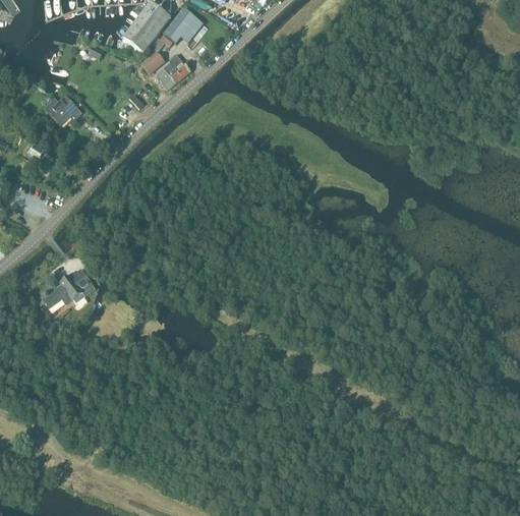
[(143,52),(170,16),(150,1),(123,37),(143,52)]
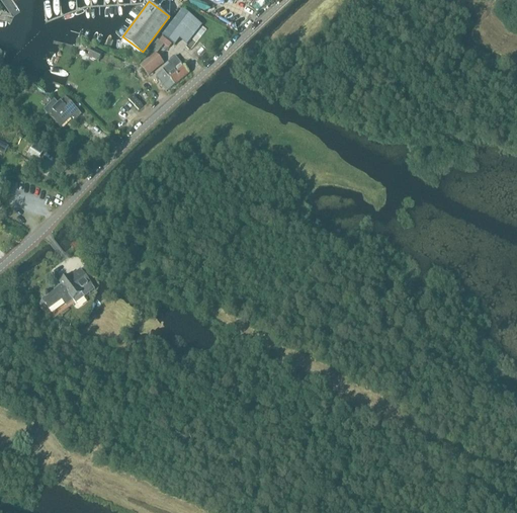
[(86,3),(70,9),(72,16),(89,11),(86,3)]
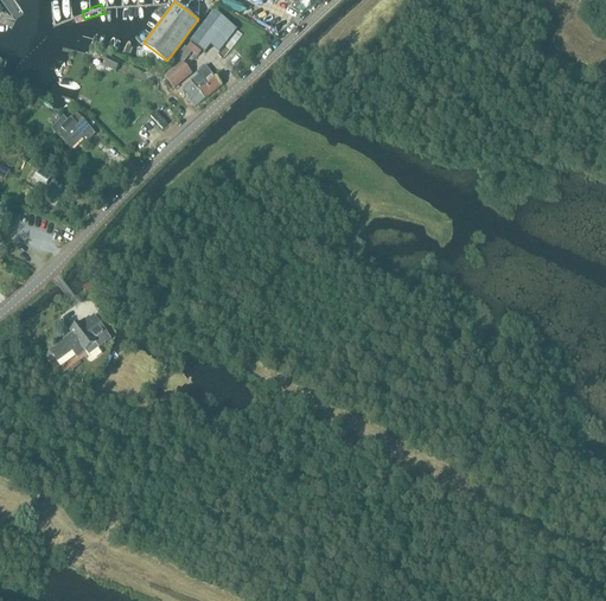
[(228,44),(240,27),(214,8),(191,38),(204,49),(210,40),(218,48),(223,40),(228,44)]
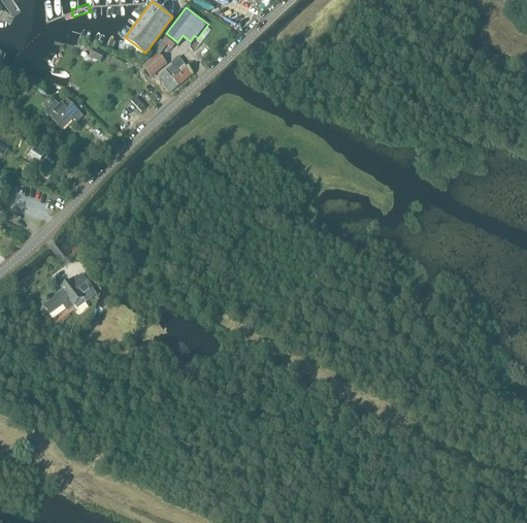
[(100,60),(104,51),(93,45),(89,55),(100,60)]
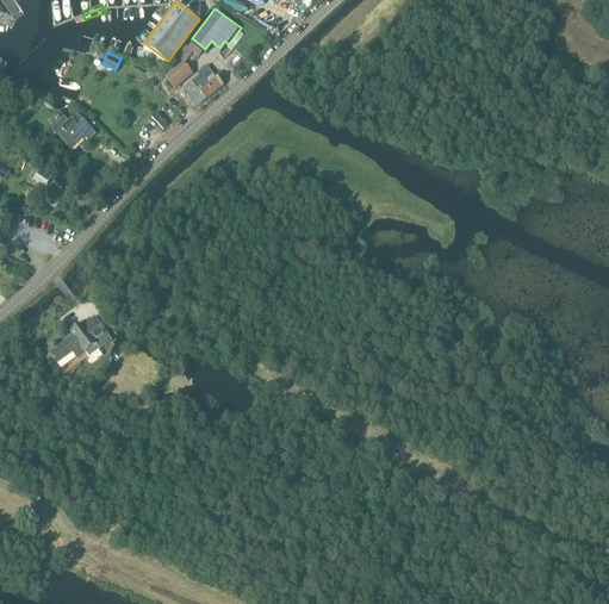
[(154,57),(150,63),(165,69),(167,62),(154,57)]
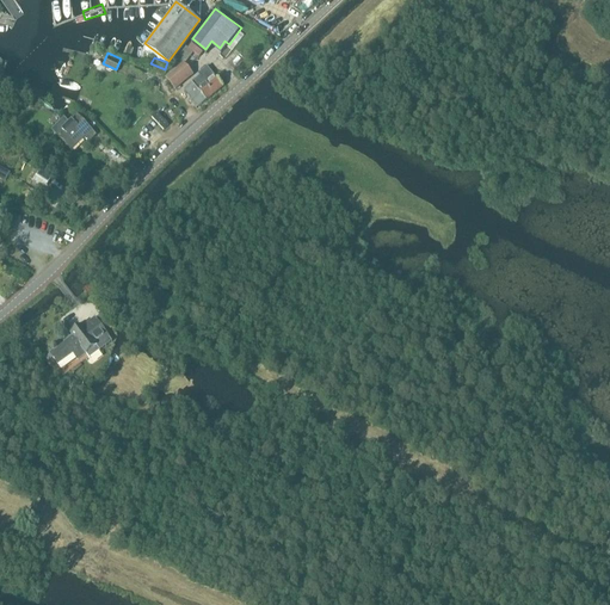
[(173,85),(191,69),(183,59),(165,73),(173,85)]
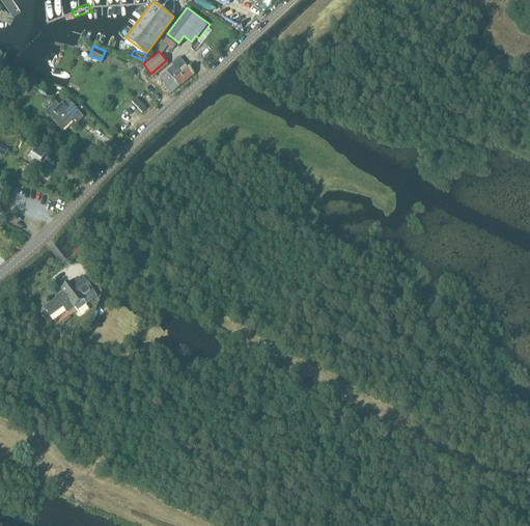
[(178,82),(192,71),(178,54),(172,60),(173,61),(166,67),(178,82)]
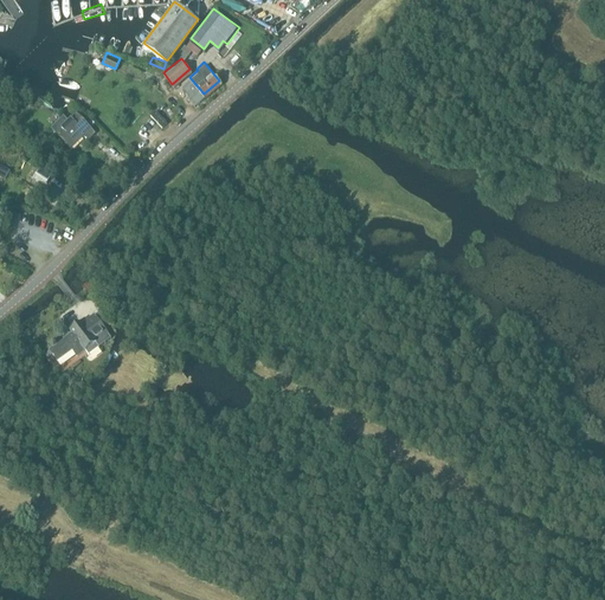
[(204,94),(190,77),(181,83),(195,101),(204,94)]
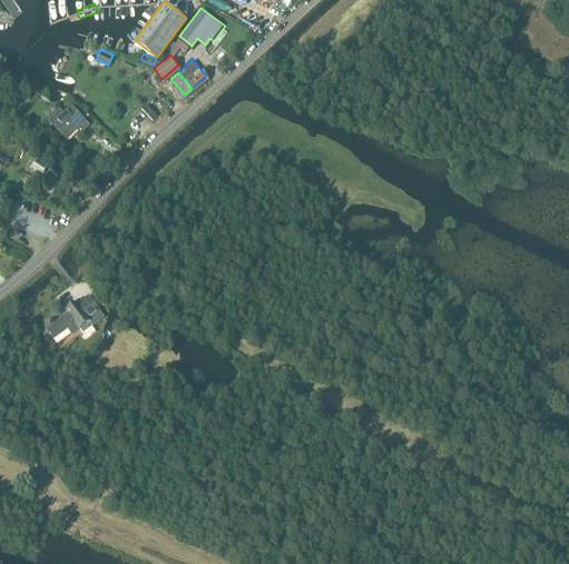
[(145,100),(140,105),(151,117),(156,112),(145,100)]
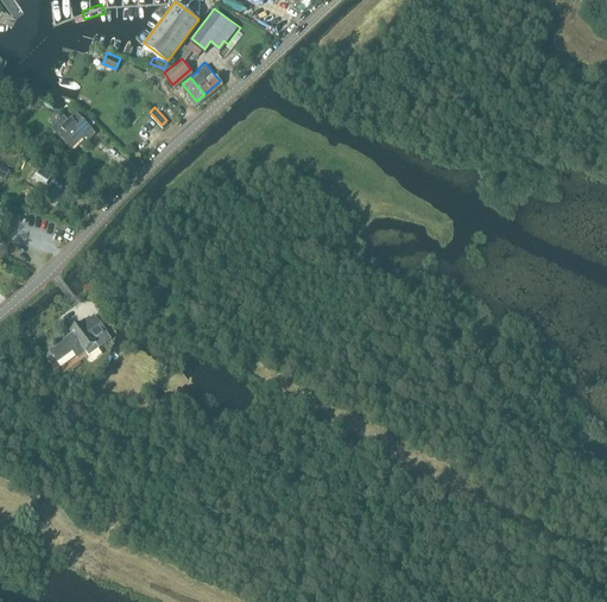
[(93,128),(76,111),(69,118),(63,112),(51,124),(56,130),(70,144),(83,131),(87,134),(93,128)]
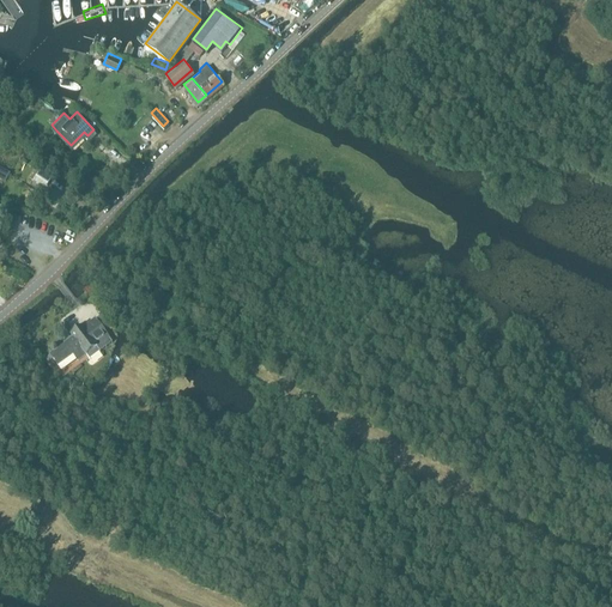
[(35,144),(41,135),(35,131),(29,139),(35,144)]
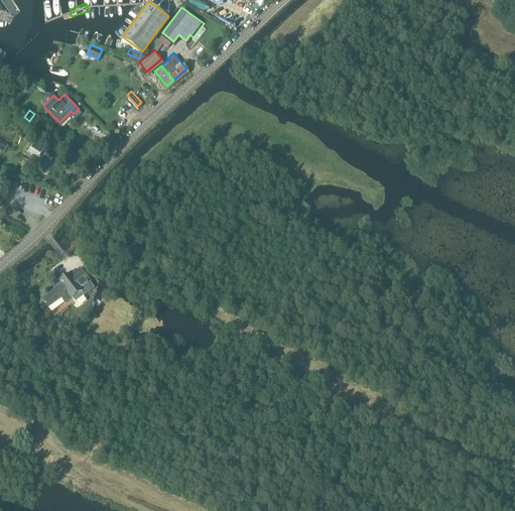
[(44,298),(48,303),(60,294),(65,299),(72,294),(75,298),(94,284),(79,265),(69,272),(68,271),(58,277),(60,280),(41,294),(42,295),(44,298)]
